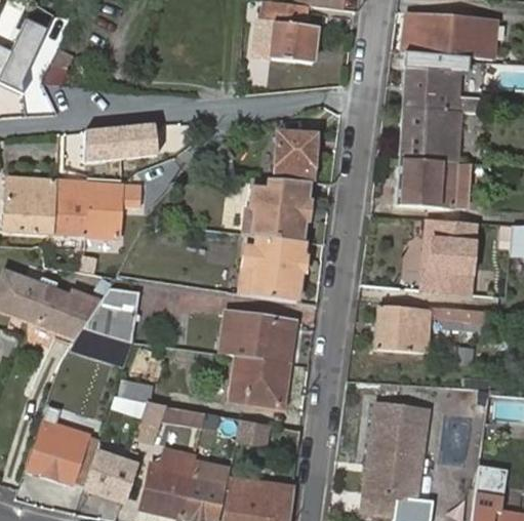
[(294,0),(294,3),(340,9),(341,0),(294,0)]
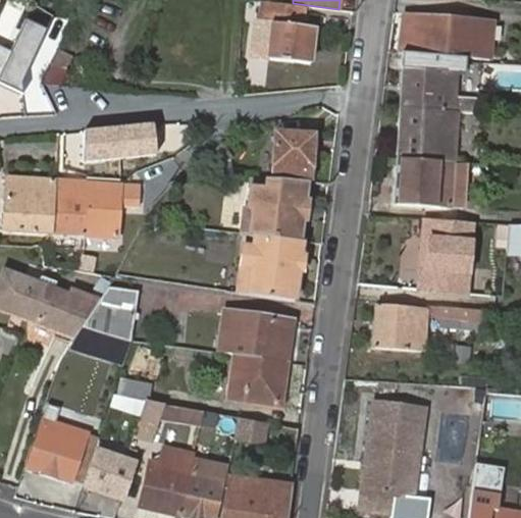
[(410,11),(409,24),(446,28),(447,15),(410,11)]
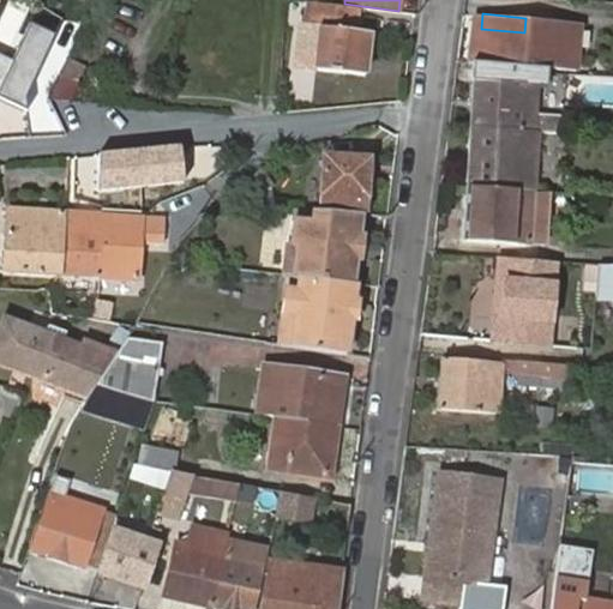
[(13,54),(0,47),(0,90),(24,102),(59,30),(31,17),(13,54)]
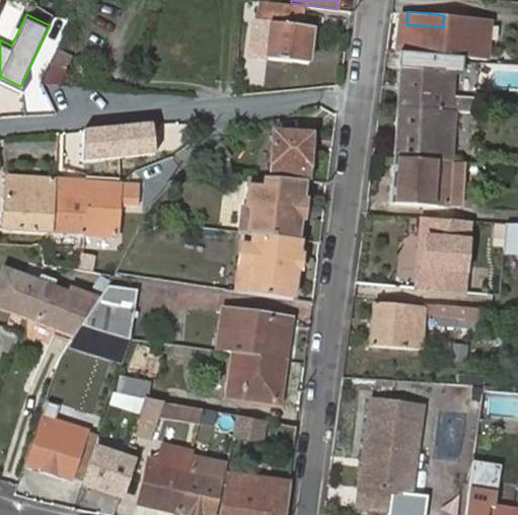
[(460,29),(461,16),(444,15),(443,27),(460,29)]
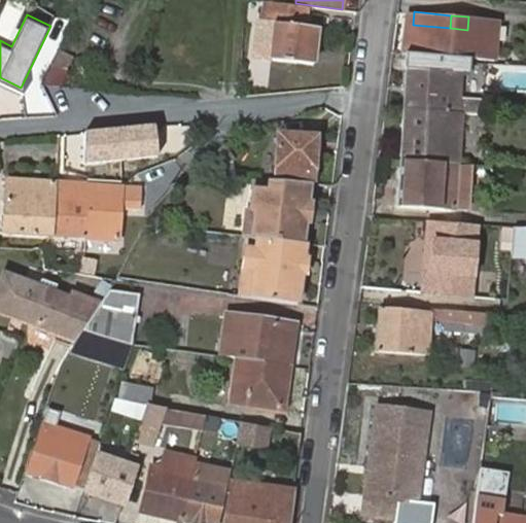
[(495,59),(498,19),(468,16),(467,30),(467,41),(472,40),(471,57),(495,59)]
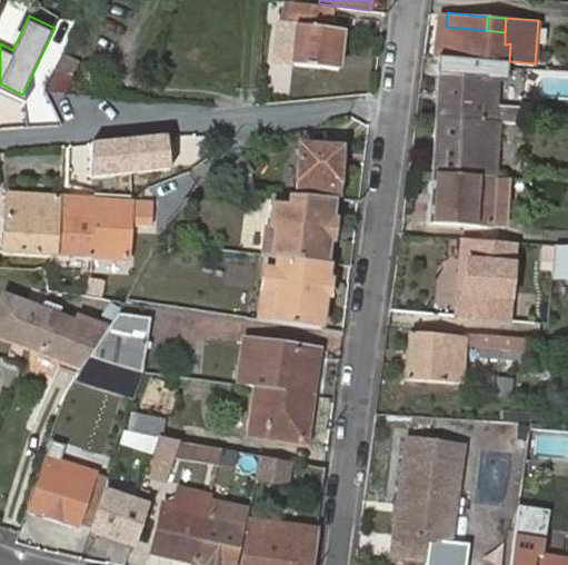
[(298,23),(292,63),(338,69),(344,29),(298,23)]
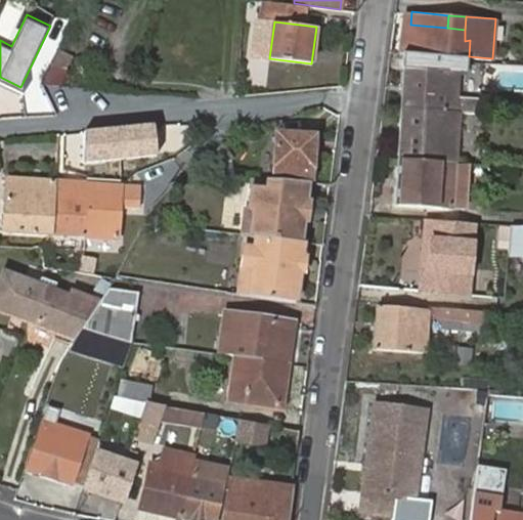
[(435,54),(463,56),(469,56),(470,40),(465,41),(465,30),(447,28),(410,25),(406,51),(435,54)]
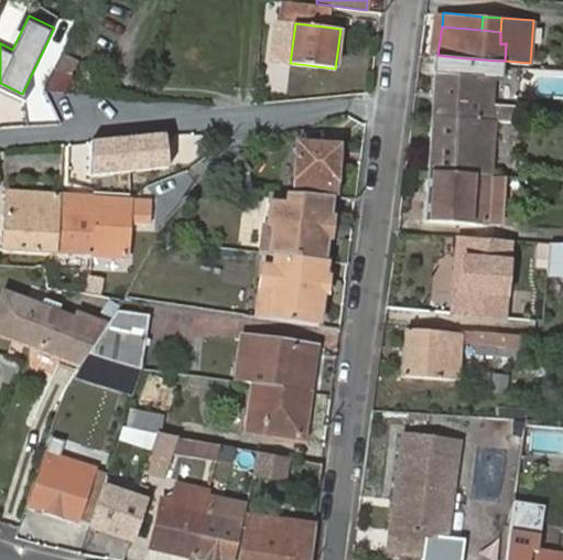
[(71,90),(77,54),(57,50),(51,86),(71,90)]
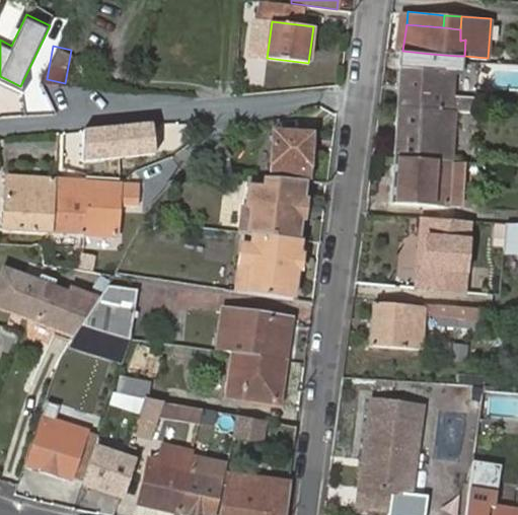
[(402,51),(398,105),(453,108),(455,72),(446,71),(446,68),(430,67),(431,54),(402,51)]
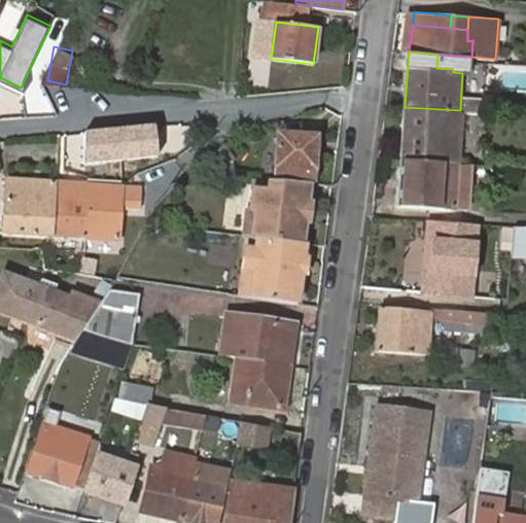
[(468,64),(468,72),(492,73),(493,66),(468,64)]
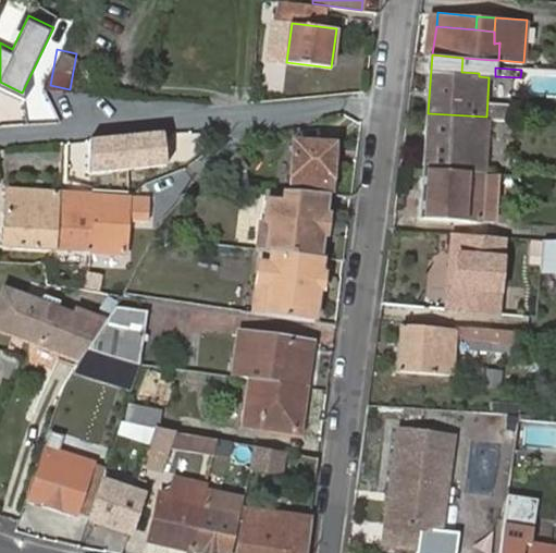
[(428,113),(424,166),(479,170),(480,164),(471,164),(474,133),(501,134),(502,118),(486,117),(428,113)]
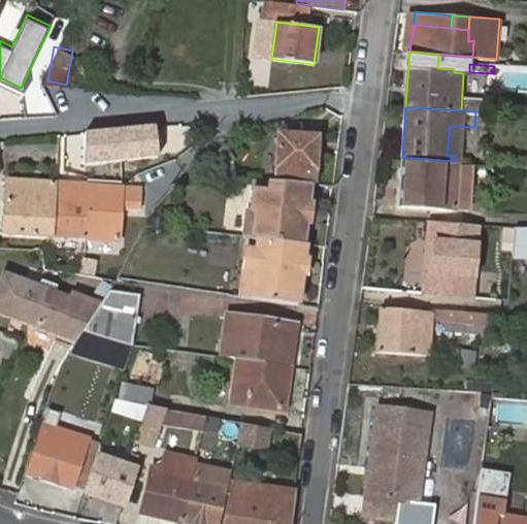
[(483,127),(484,112),(475,111),(474,127),(483,127)]
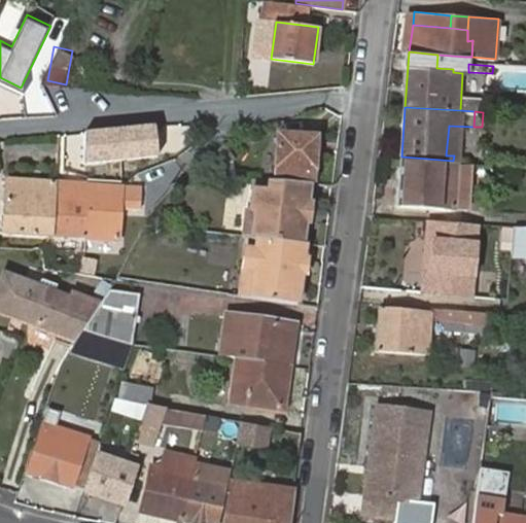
[(155,123),(86,129),(84,161),(158,154),(155,123)]
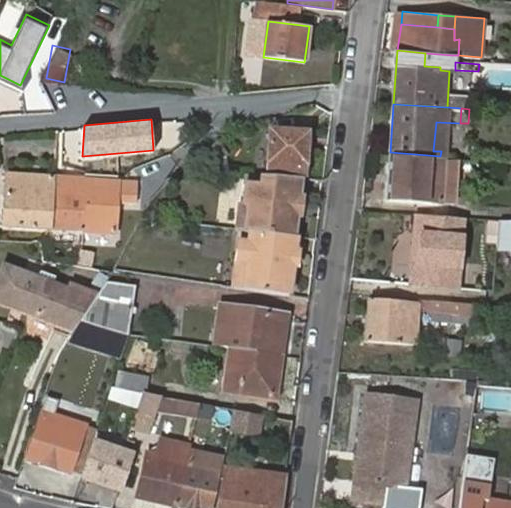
[(271,129),(269,162),(306,164),(309,133),(307,132),(271,129)]
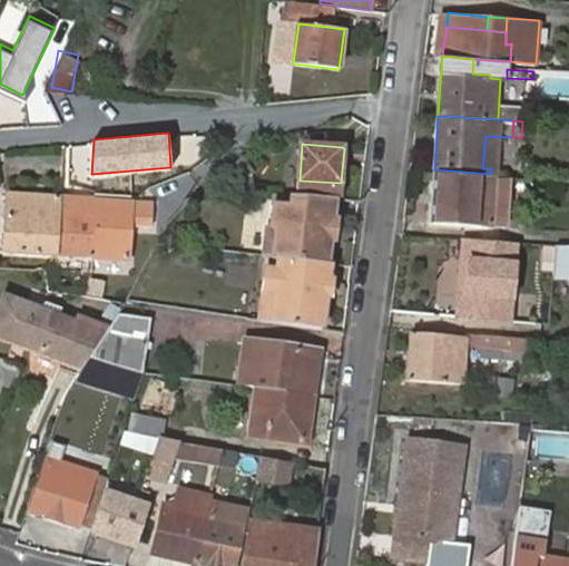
[(506,225),(510,176),(490,174),(434,169),(431,223),(488,226),(488,223),(506,225)]
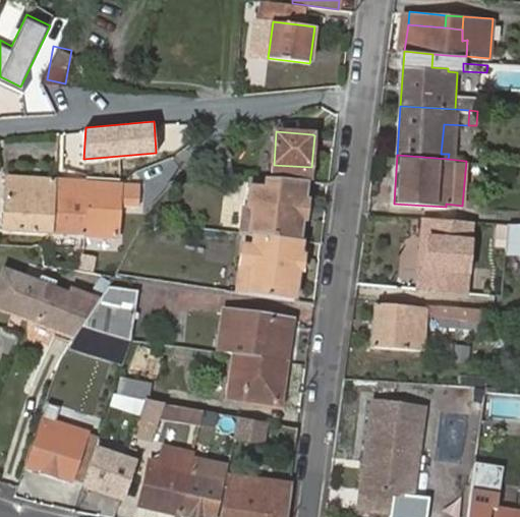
[(6,191),(2,228),(52,232),(56,178),(7,176),(6,191)]
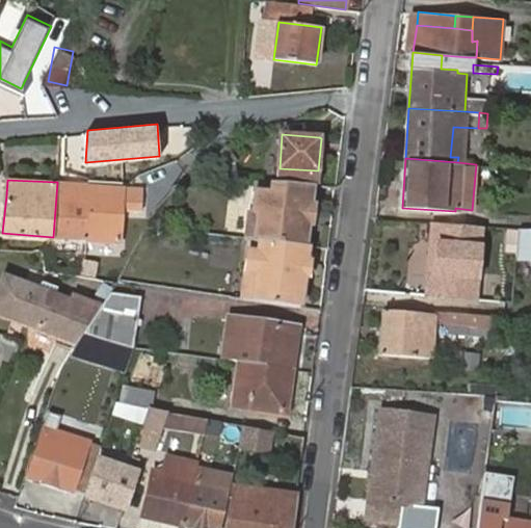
[(317,186),(269,181),(268,191),(254,189),(246,237),(258,238),(257,248),(245,246),(238,296),(301,306),(317,186)]
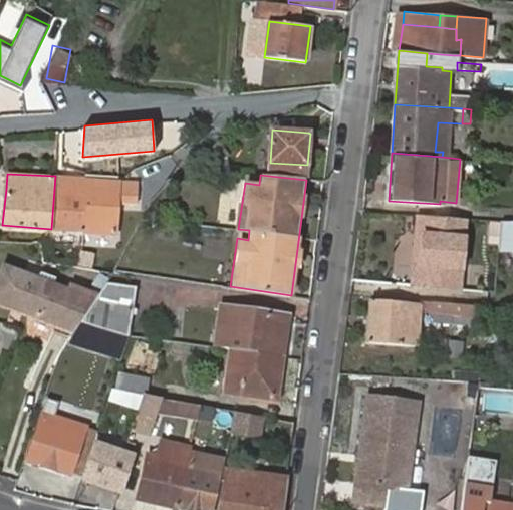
[(55,176),(51,229),(82,231),(85,179),(55,176)]
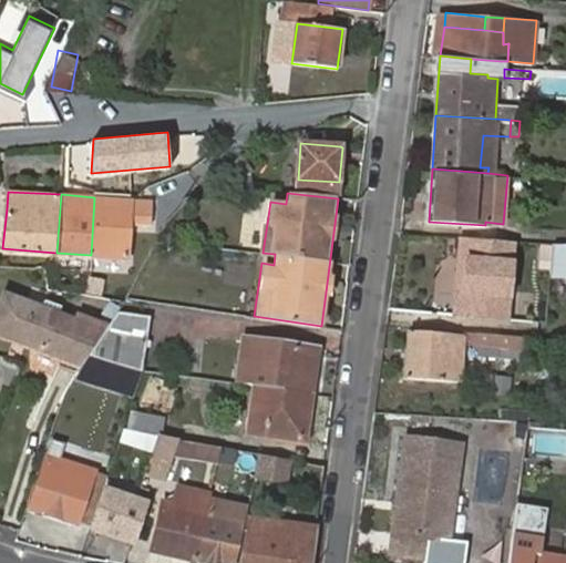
[(94,197),(91,255),(125,258),(130,216),(148,217),(154,202),(131,200),(94,197)]
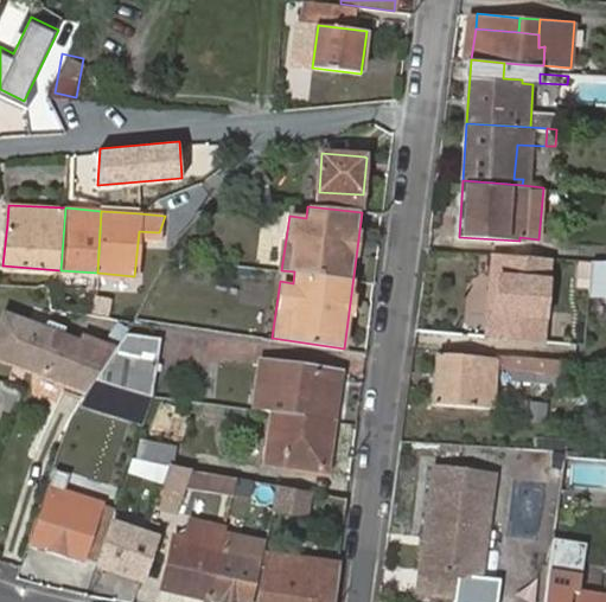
[(502,254),(495,253),(489,332),(496,332),(502,254)]
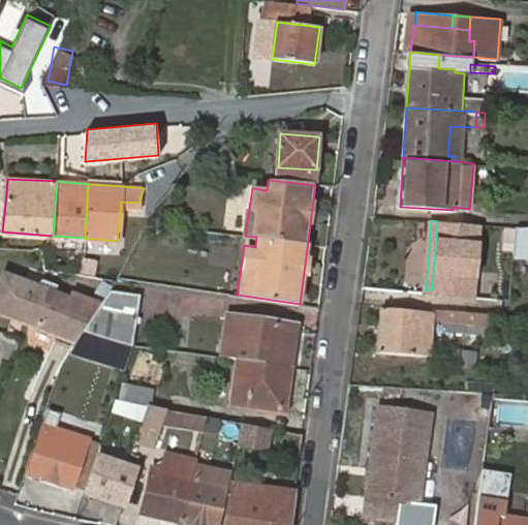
[(437,221),(432,289),(472,291),(477,223),(437,221)]
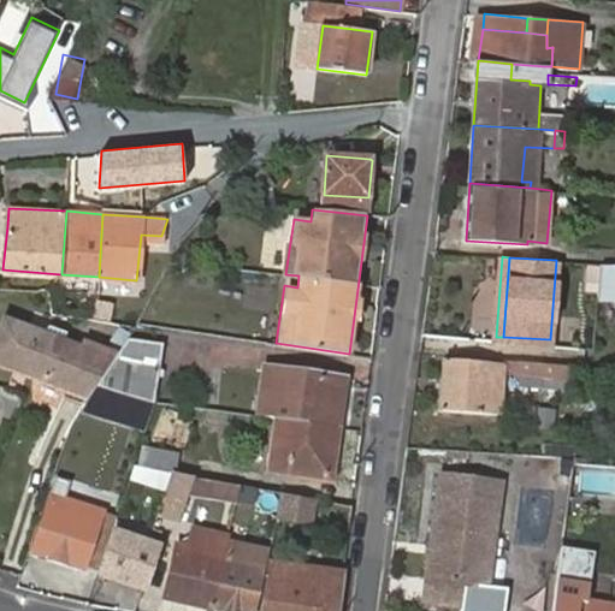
[(614,262),(587,260),(585,289),(599,290),(599,298),(614,300),(614,262)]
